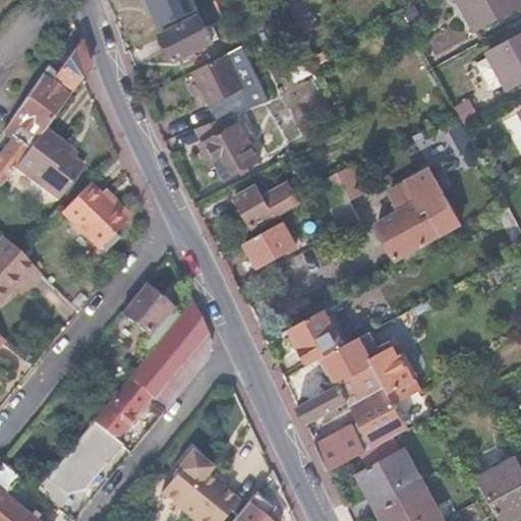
[(520,2),(520,1),(520,0),(460,0),(475,29),(520,2)]
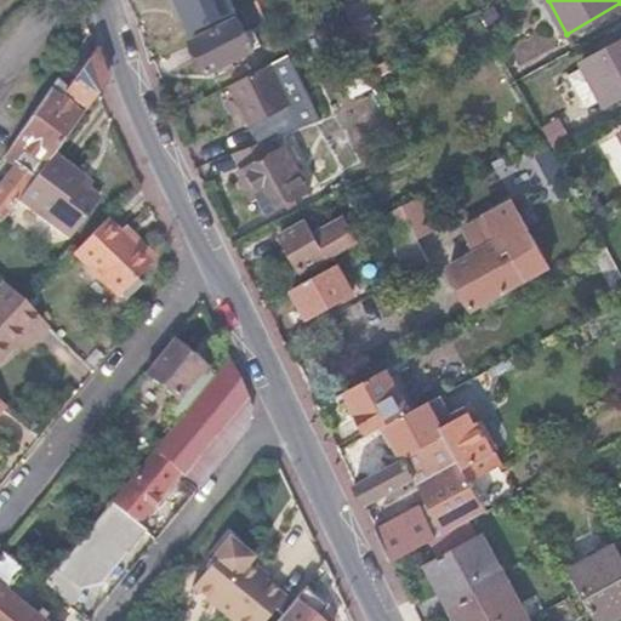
[(245,32),(239,16),(192,39),(209,70),(254,49),(252,43),(258,38),(254,28),(245,32)]
